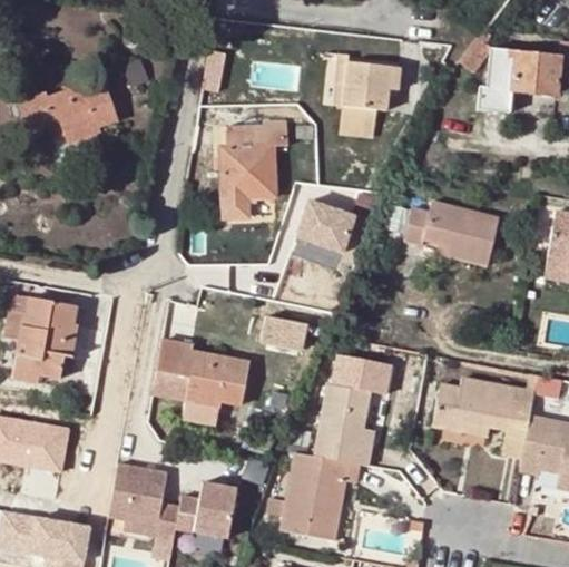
[(472,68),(489,45),(477,38),(460,61),(472,68)]
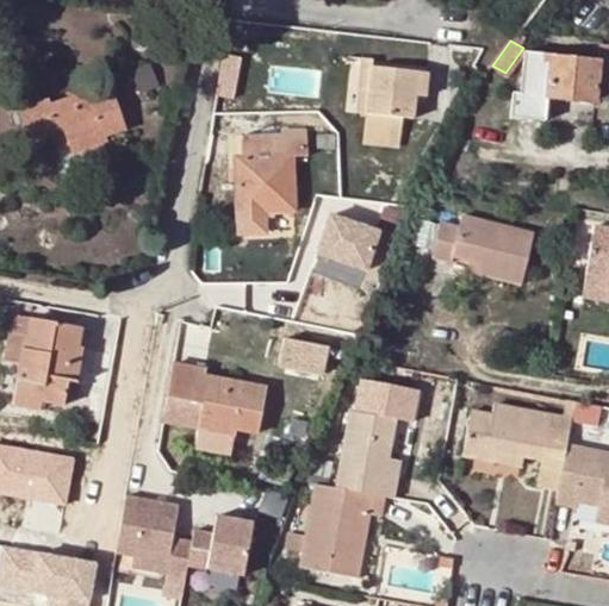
[(602,57),(598,99),(608,99),(608,43),(603,43),(602,57)]
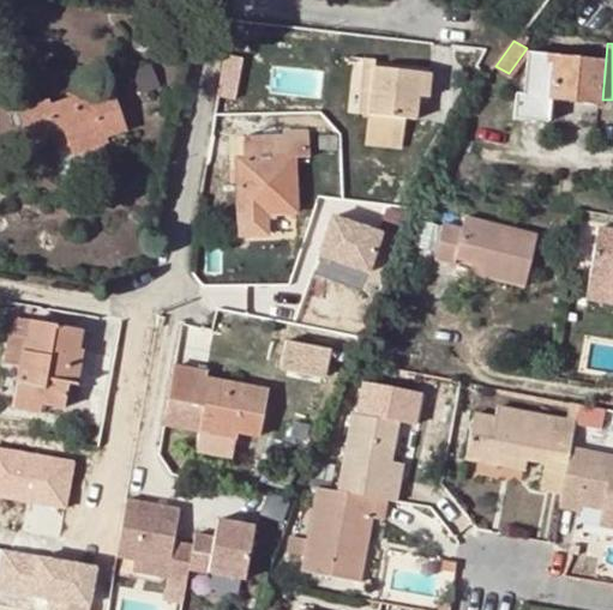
[(551,95),(602,100),(606,58),(529,52),(526,92),(517,92),(516,115),(548,119),(551,95)]
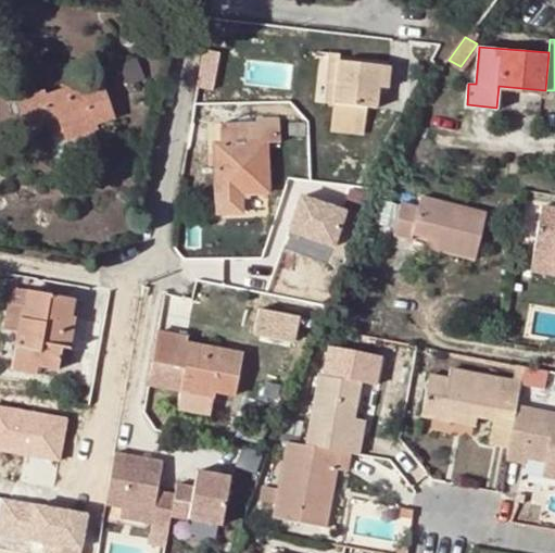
[(393,64),(339,59),(335,101),(367,105),(376,107),(378,95),(378,86),(391,87),(393,64)]
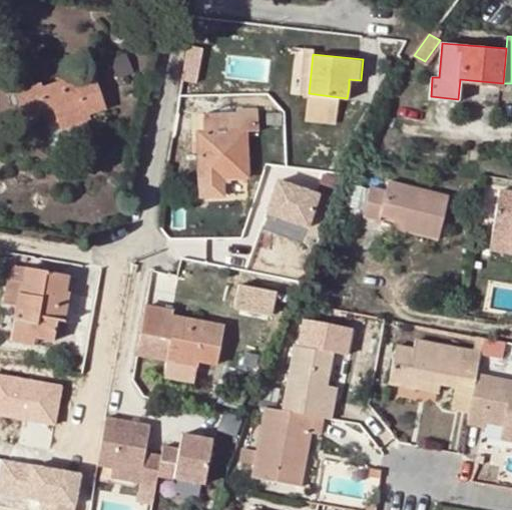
[(87,119),(91,118),(90,113),(105,107),(92,68),(42,85),(41,80),(35,82),(28,61),(1,70),(9,94),(16,92),(25,118),(42,112),(53,108),(57,120),(60,128),(63,128),(87,119)]
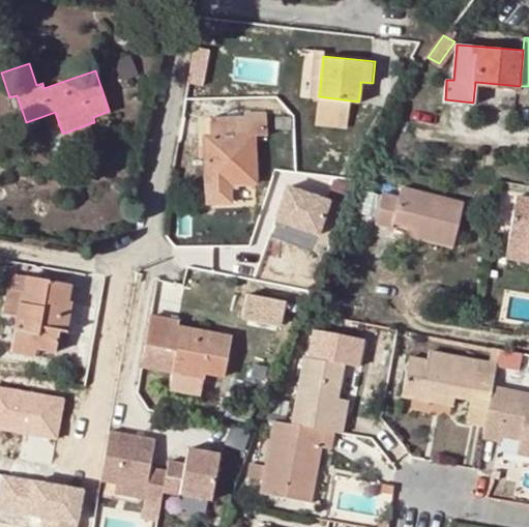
[(372,91),(373,83),(360,82),(360,90),(372,91)]
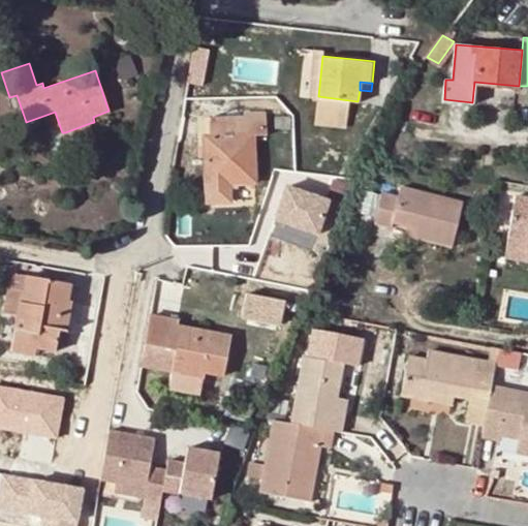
[(318,96),(315,122),(346,126),(349,100),(318,96)]
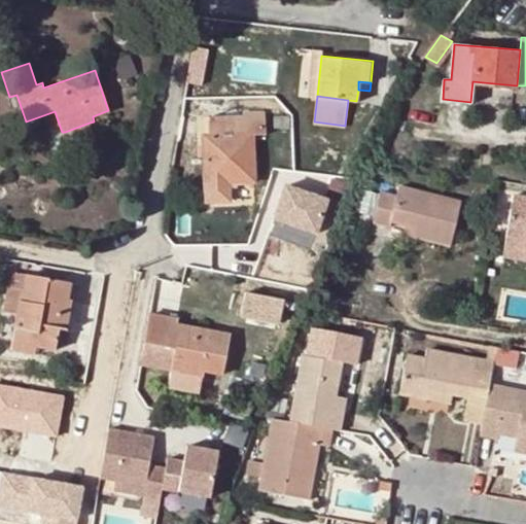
[(55,111),(43,115),(47,128),(59,124),(55,111)]
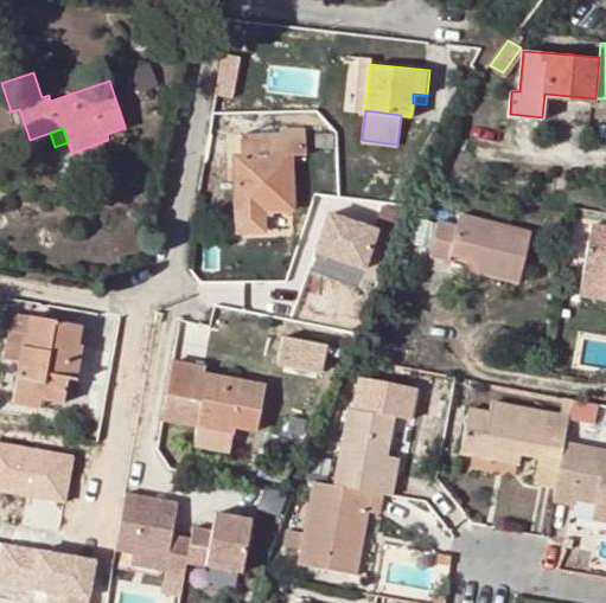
[(268,230),(267,211),(292,211),(291,154),(306,154),(305,128),(282,128),(282,133),(242,134),(242,153),(234,153),(237,231),(268,230)]
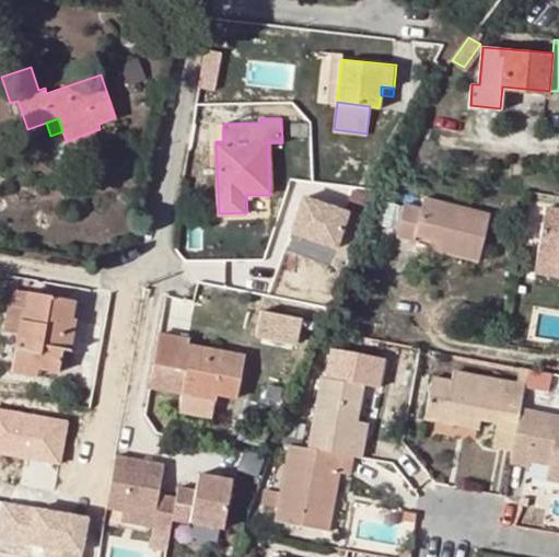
[(311,140),(310,126),(294,126),(293,140),(311,140)]
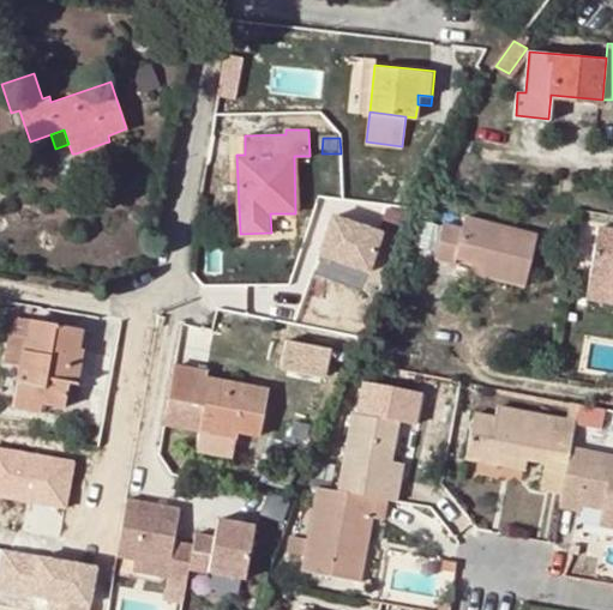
[(80,168),(109,157),(104,143),(76,153),(80,168)]
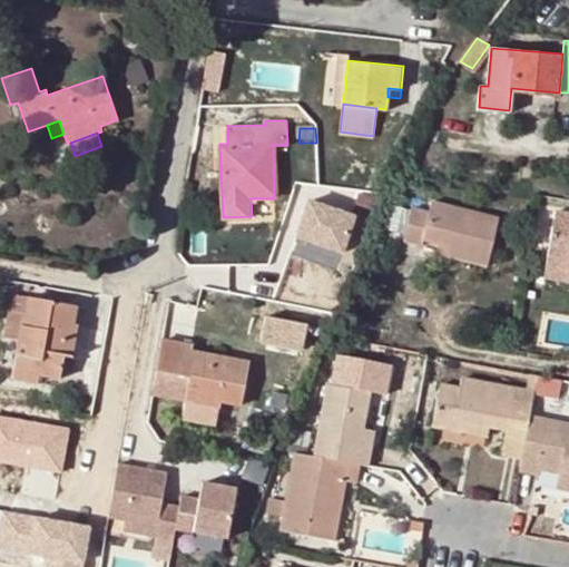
[(431,214),(417,209),(406,240),(425,245),(427,240),(444,245),(453,248),(451,255),(489,266),(502,222),(435,202),(431,214)]
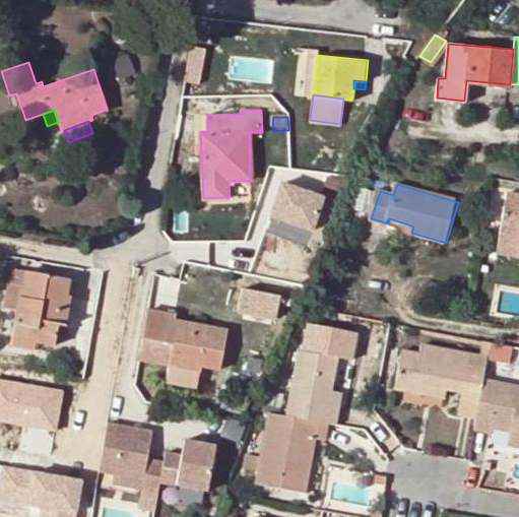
[(518,194),(507,192),(498,242),(518,244),(518,194)]
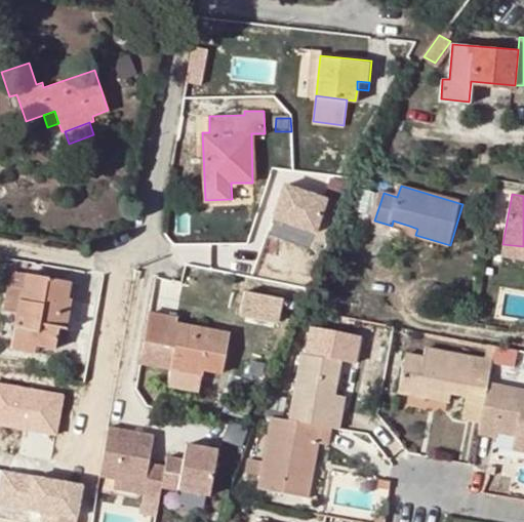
[(415,235),(417,229),(409,226),(407,233),(415,235)]
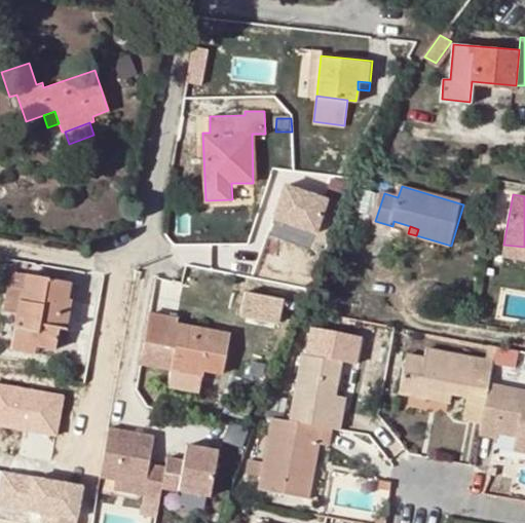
[(501,254),(524,258),(524,247),(503,245),(501,254)]
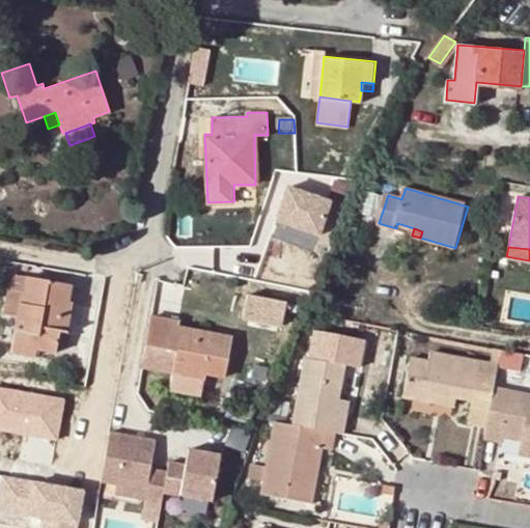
[(3,312),(19,315),(11,352),(34,357),(36,349),(55,353),(60,331),(66,332),(73,301),(70,300),(73,284),(12,272),(3,312)]
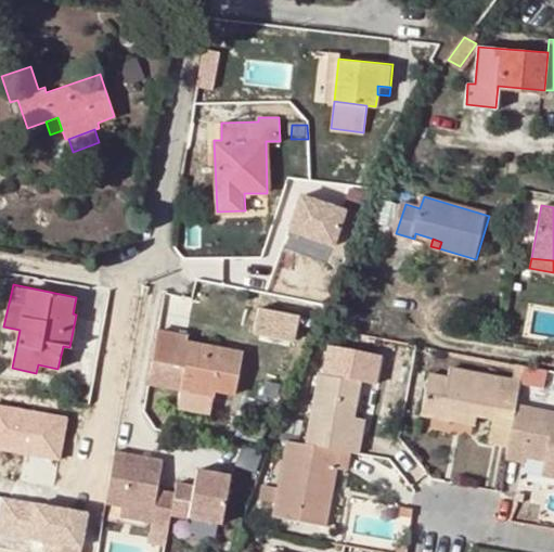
[(69,347),(82,350),(89,317),(85,316),(88,300),(76,297),(73,313),(76,315),(69,347)]
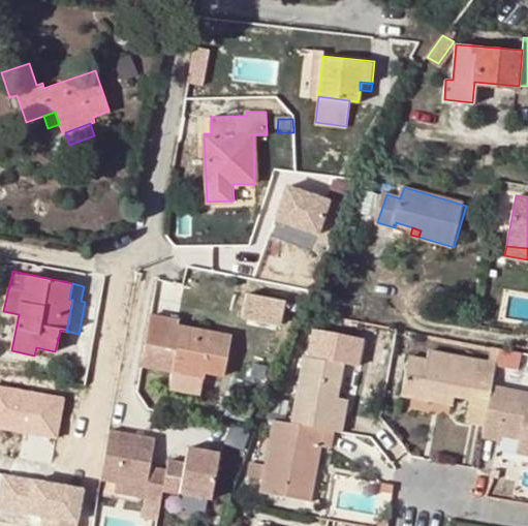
[(250,314),(291,322),(297,295),(255,286),(250,314)]
